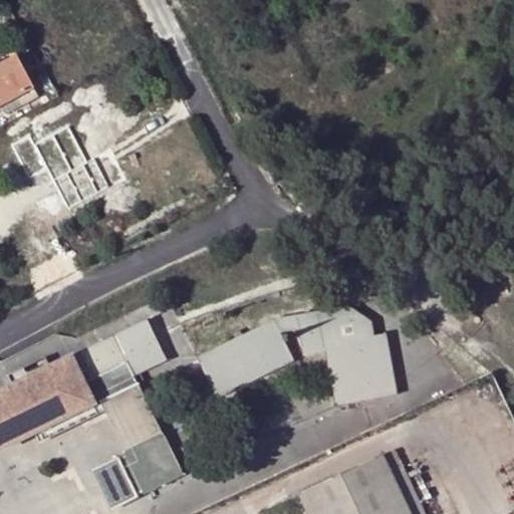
[(0,107),(2,106),(7,114),(22,106),(17,97),(32,90),(15,57),(0,65),(0,107)]
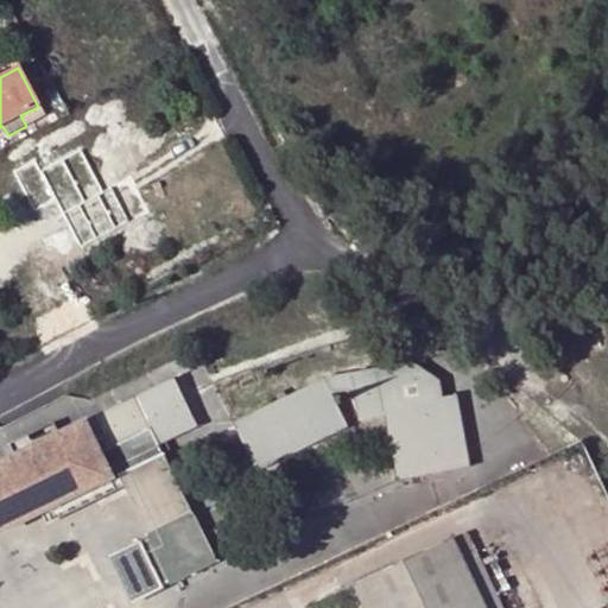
[(38,107),(20,115),(26,126),(44,116),(38,107)]
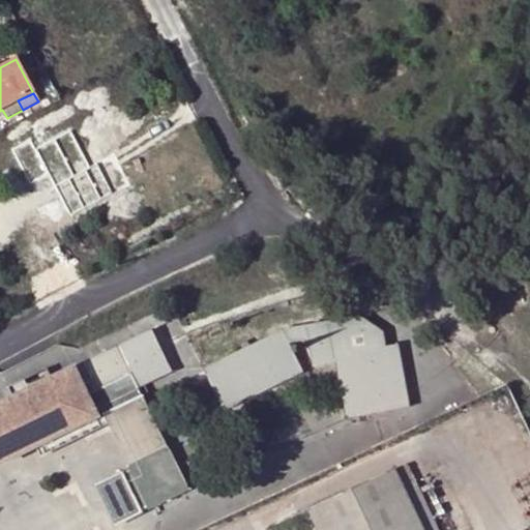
[(360,317),(283,330),(289,344),(307,341),(312,367),(334,364),(345,419),(409,407),(398,344),(386,346),(383,331),(360,317)]
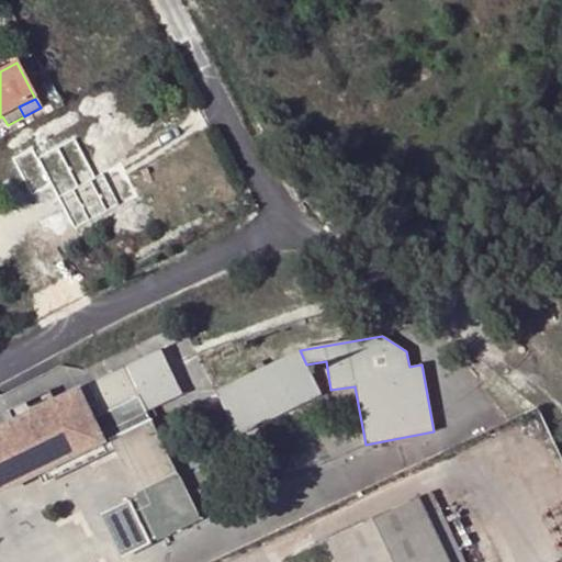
[(160,350),(0,428),(0,472),(97,426),(105,422),(142,496),(130,502),(149,541),(160,537),(161,539),(197,524),(144,412),(181,394),(160,350)]
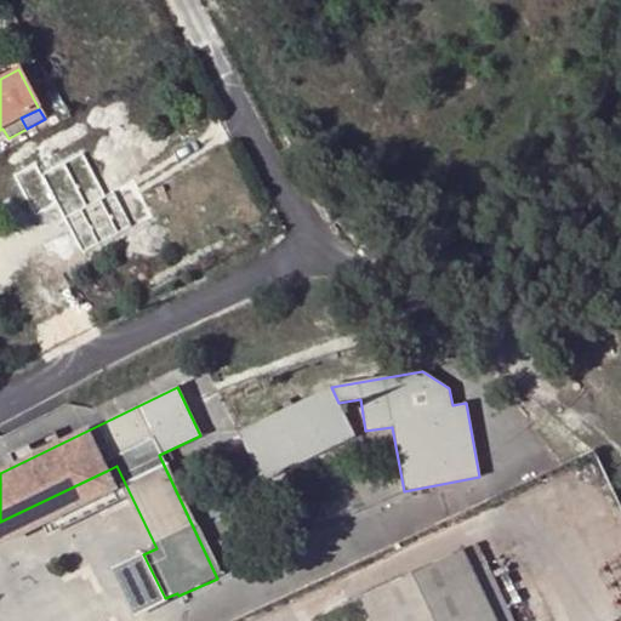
[(331,387),(238,432),(262,482),(355,437),(339,403),(331,387)]
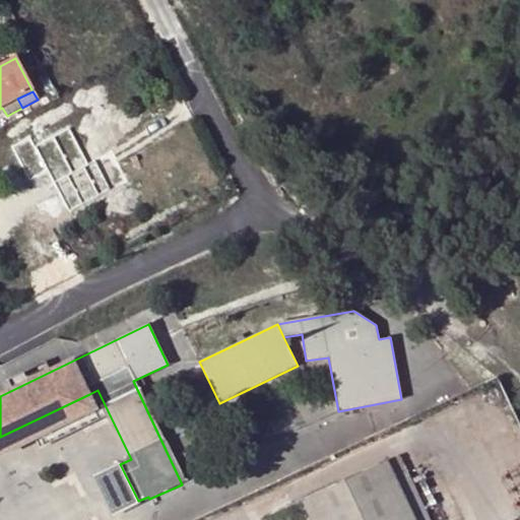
[(0,437),(0,457),(36,440),(98,409),(89,394),(0,437)]
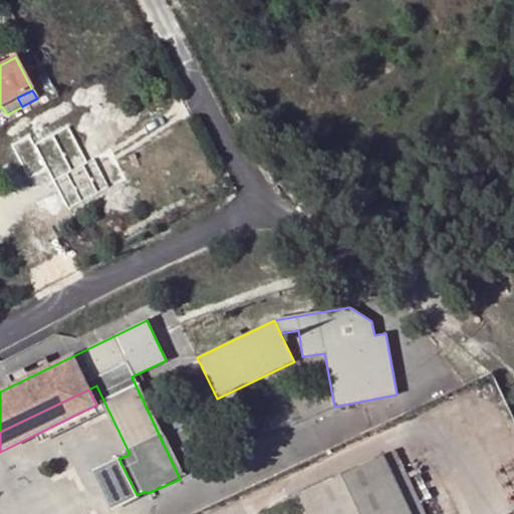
[(96,405),(35,435),(39,443),(104,411),(100,403),(96,405)]
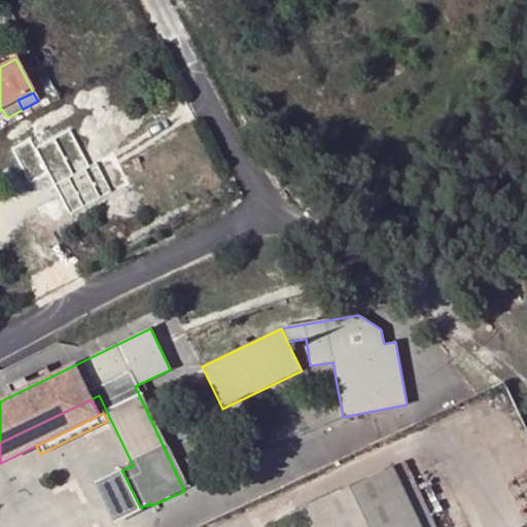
[(433,526),(402,461),(306,506),(315,526),(433,526)]
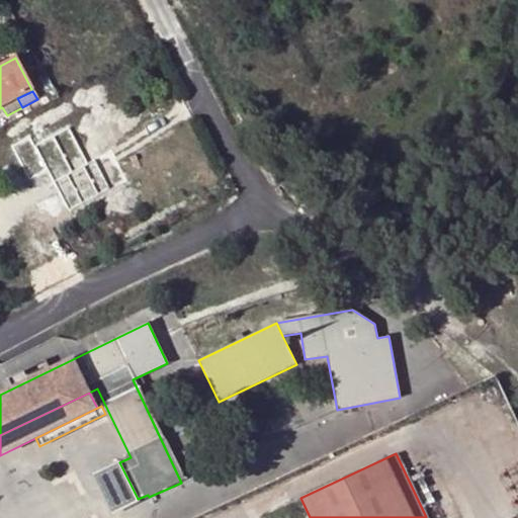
[(119,462),(119,459),(90,473),(110,515),(139,502),(138,499),(119,462)]
